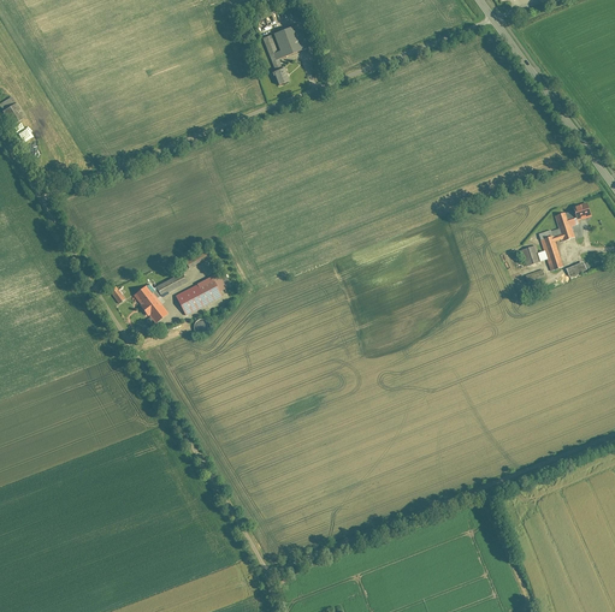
[(256,9),(260,18),(282,10),(278,1),(256,9)]
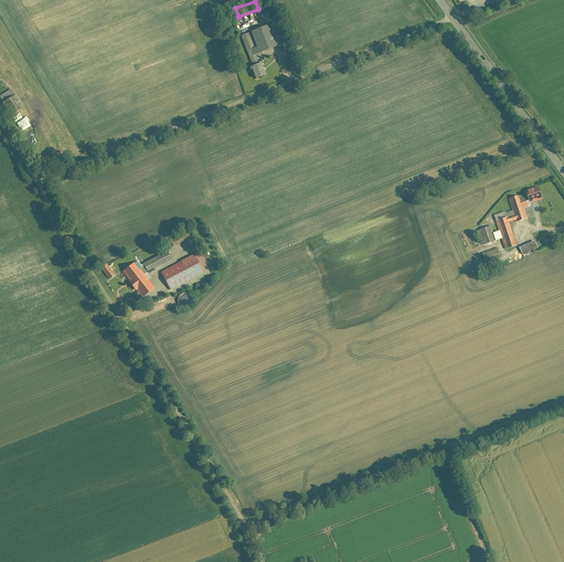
[(275,20),(241,34),(253,62),(259,60),(256,52),(283,41),(275,20)]
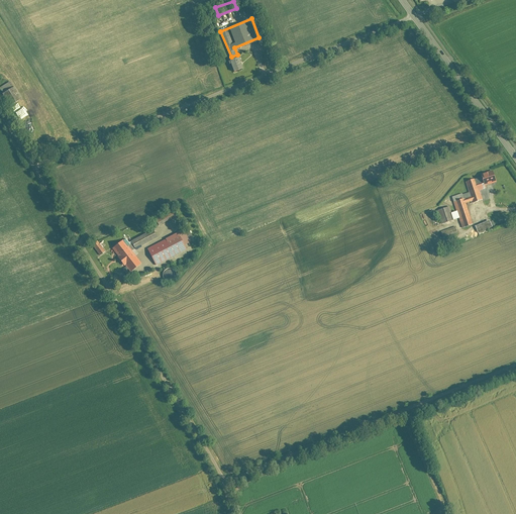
[(239,56),(230,60),(233,70),(243,67),(239,56)]
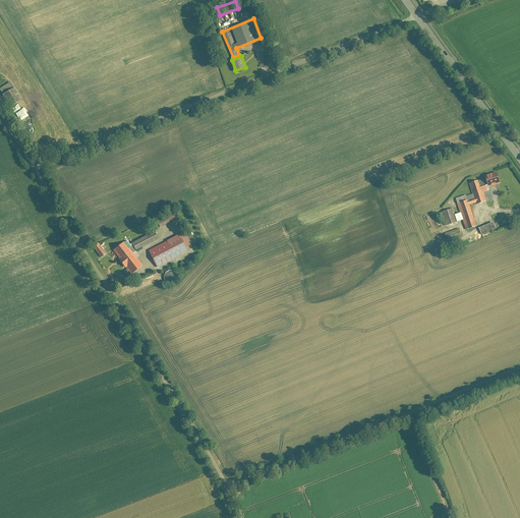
[(11,79),(0,85),(0,90),(10,105),(22,97),(11,79)]
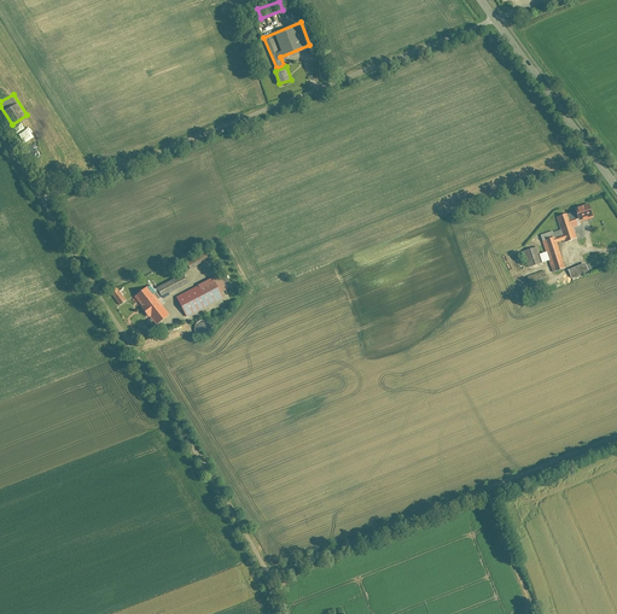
[(560,227),(540,234),(546,251),(539,252),(537,246),(524,250),(529,264),(540,261),(541,261),(548,258),(552,269),(568,265),(559,237),(564,235),(565,240),(577,237),(574,226),(582,223),(581,218),(594,215),(591,203),(576,208),(576,210),(570,212),(569,211),(557,215),(560,227)]
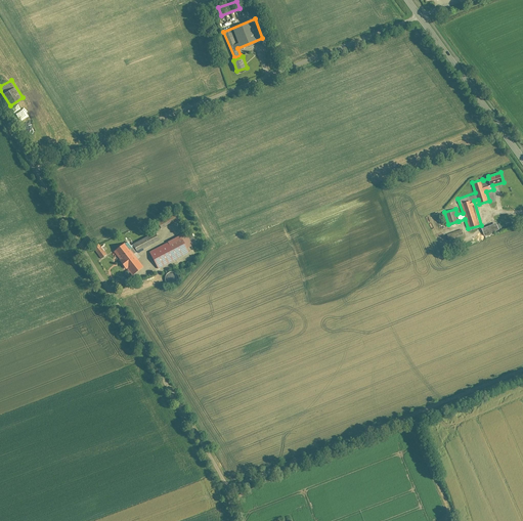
[(156,218),(161,227),(176,218),(172,210),(156,218)]
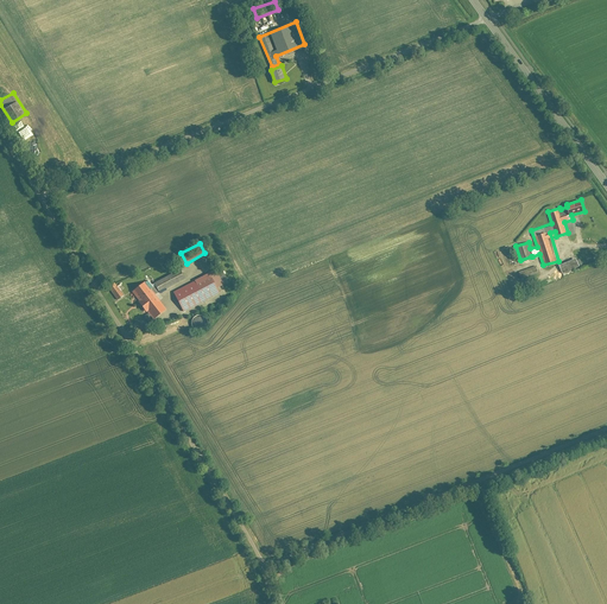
[(535,264),(519,269),(523,279),(538,274),(535,264)]
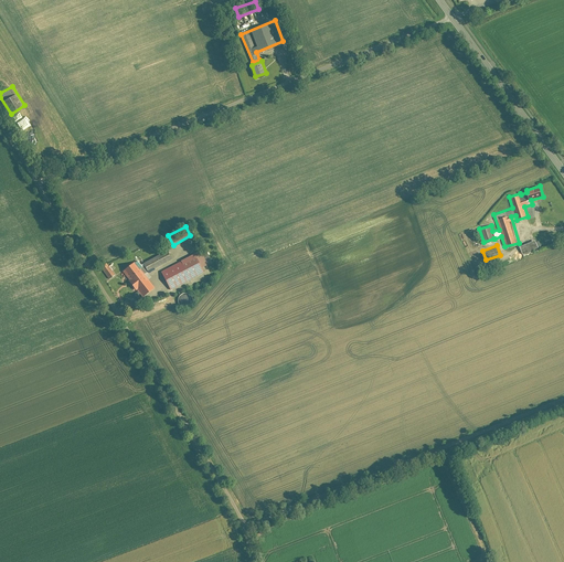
[(202,265),(211,260),(205,247),(195,253),(202,265)]
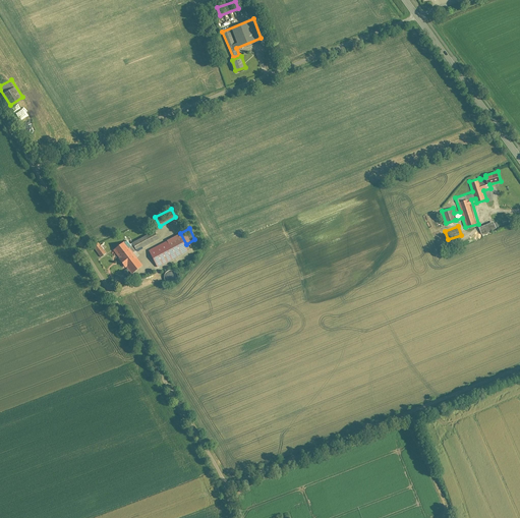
[(143,262),(134,250),(158,239),(153,229),(128,241),(126,239),(113,248),(130,272),(143,262)]
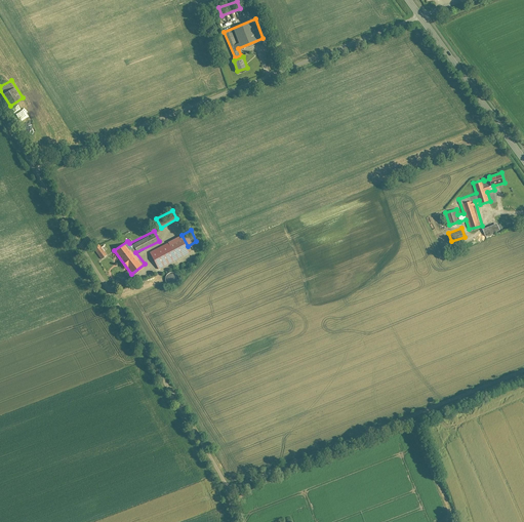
[(150,252),(158,268),(190,251),(188,246),(182,235),(150,252)]
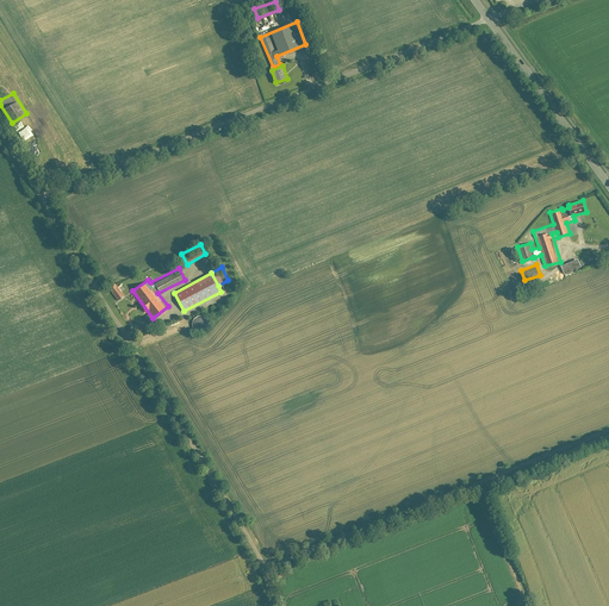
[(118,279),(107,287),(117,300),(128,292),(118,279)]
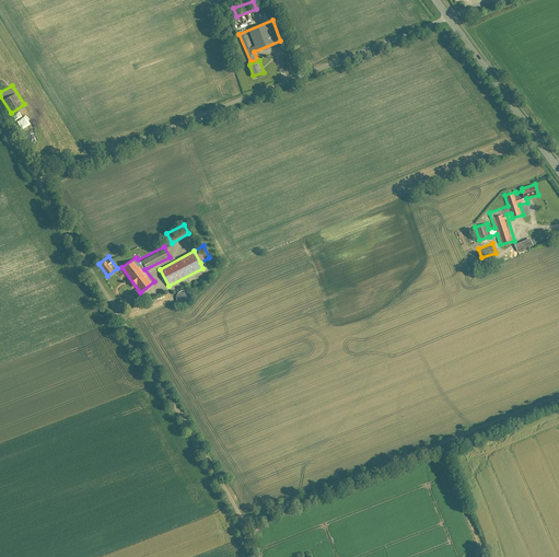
[(176,291),(175,297),(177,300),(179,303),(186,303),(189,301),(191,297),(190,292),(187,289),(181,288),(176,291)]
